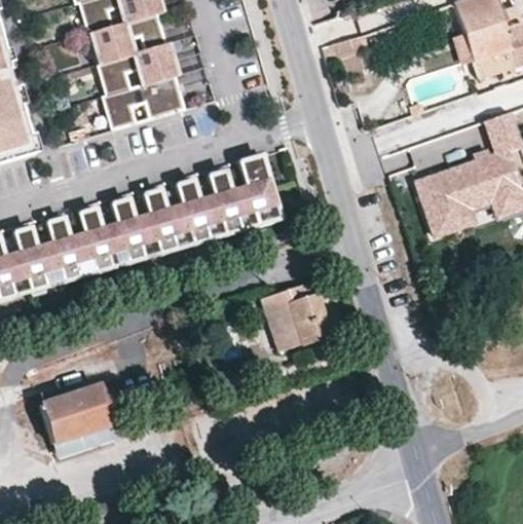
[(76,0),(112,126),(186,106),(159,12),(167,10),(164,0),(76,0)]
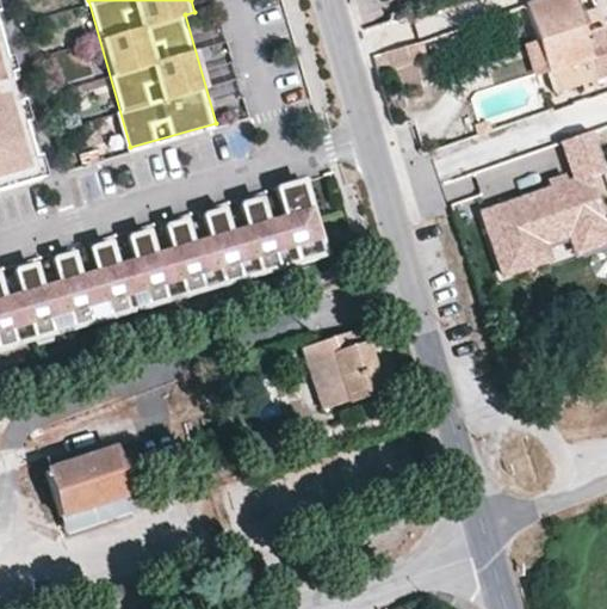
[(540,0),(528,4),(540,40),(551,71),(557,92),(604,77),(601,67),(606,66),(606,28),(606,17),(602,6),(582,12),(577,0),(540,0)]
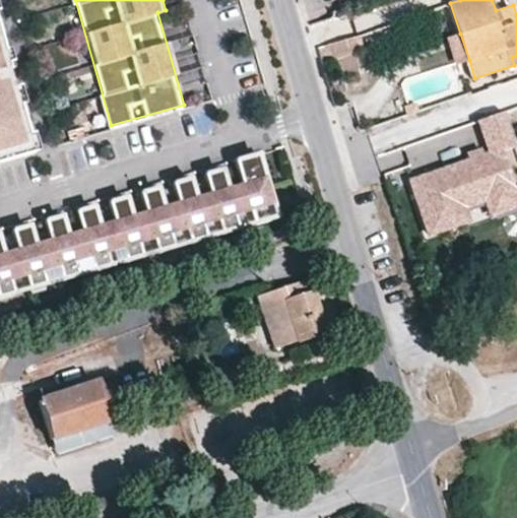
[(0,19),(0,153),(33,143),(0,19)]
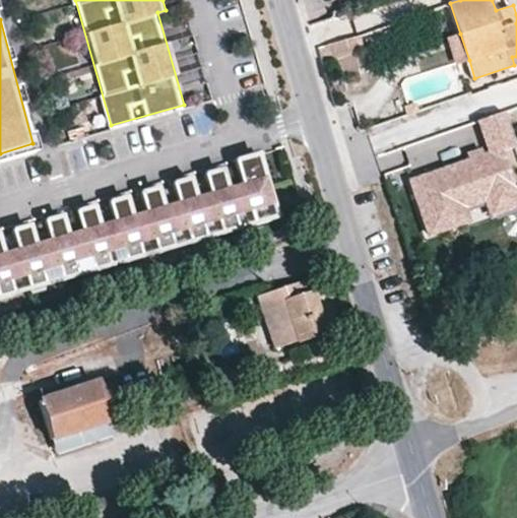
[(317,34),(331,29),(328,19),(314,24),(317,34)]
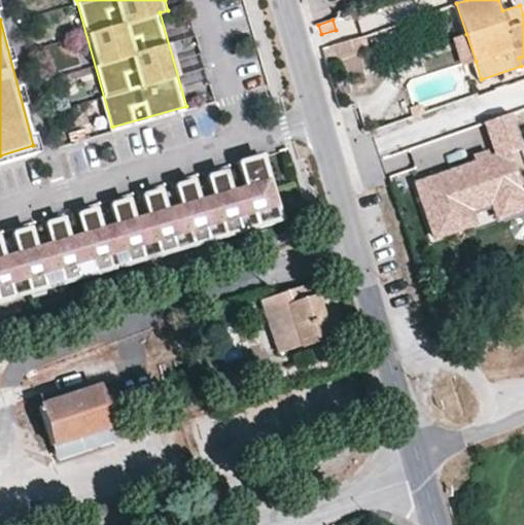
[(369,51),(360,23),(336,30),(321,34),(329,63),(369,51)]
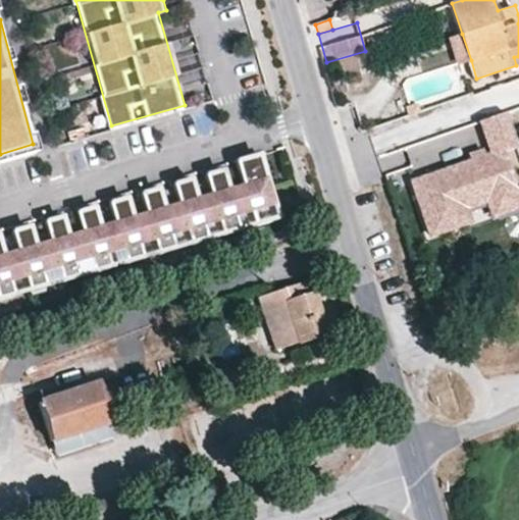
[(462,34),(450,38),(459,64),(471,60),(462,34)]
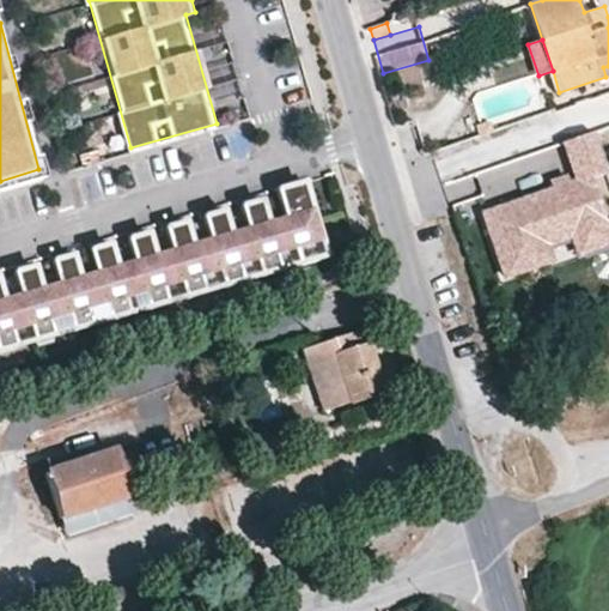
[(214,83),(223,115),(245,109),(237,77),(214,83)]
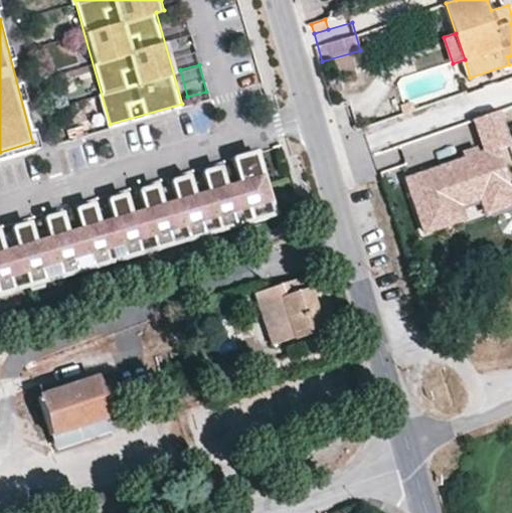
[(413,100),(404,102),(408,111),(416,108),(413,100)]
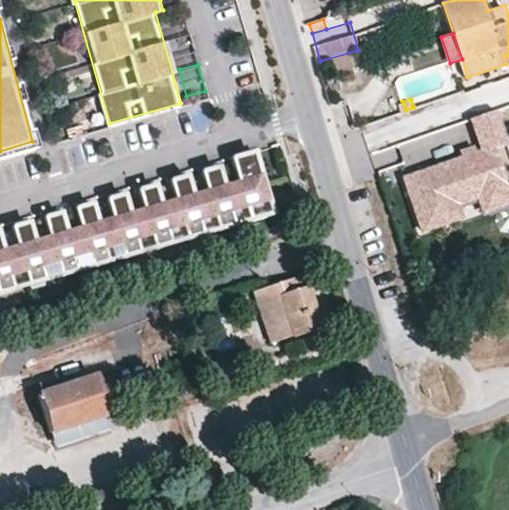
[(508,138),(498,110),(474,118),(484,150),(478,153),(464,157),(406,177),(424,231),(456,220),(449,200),(485,187),(487,195),(508,188),(508,182),(496,149),(508,145),(508,138)]
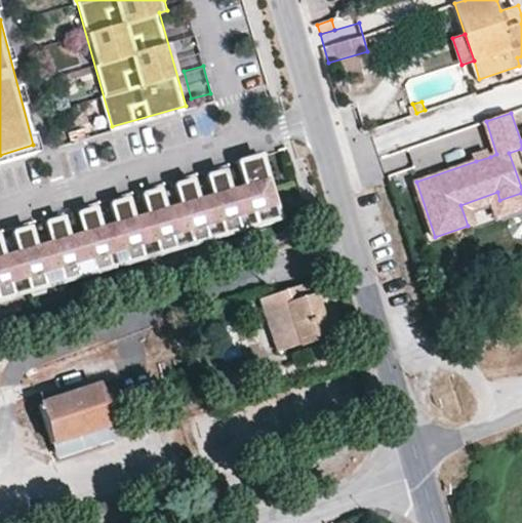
[(0,302),(286,219),(266,148),(236,157),(241,174),(234,176),(230,162),(206,168),(211,188),(197,192),(193,176),(176,180),(181,195),(165,199),(161,183),(144,188),(149,205),(130,210),(127,199),(116,202),(120,216),(102,222),(95,200),(76,206),(82,228),(67,232),(63,217),(47,223),(51,236),(31,242),(27,228),(17,231),(23,249),(4,254),(0,241),(0,302)]
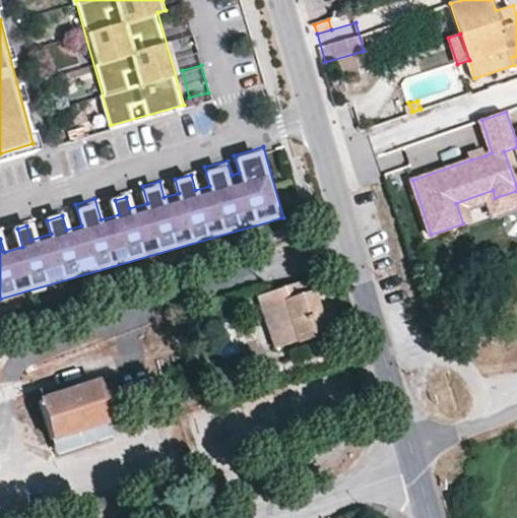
[(468,152),(471,159),(486,155),(482,148),(468,152)]
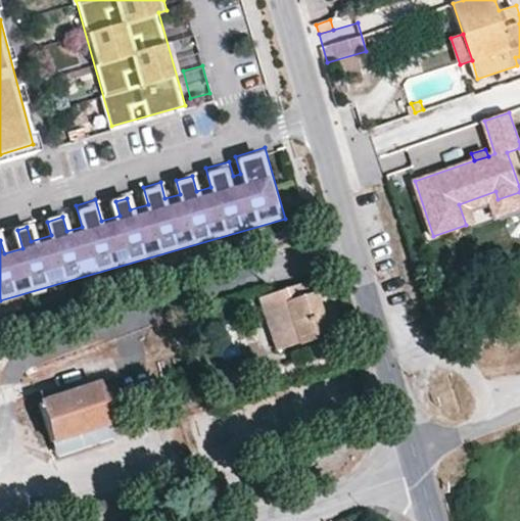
[(519,192),(498,199),(495,191),(459,204),(466,225),(474,223),(469,208),(491,200),(498,217),(519,207),(519,192)]
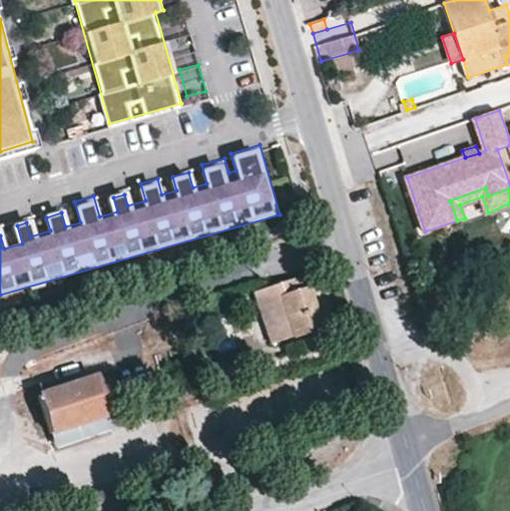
[(310,290),(305,274),(252,290),(269,339),(317,323),(306,291),(310,290)]
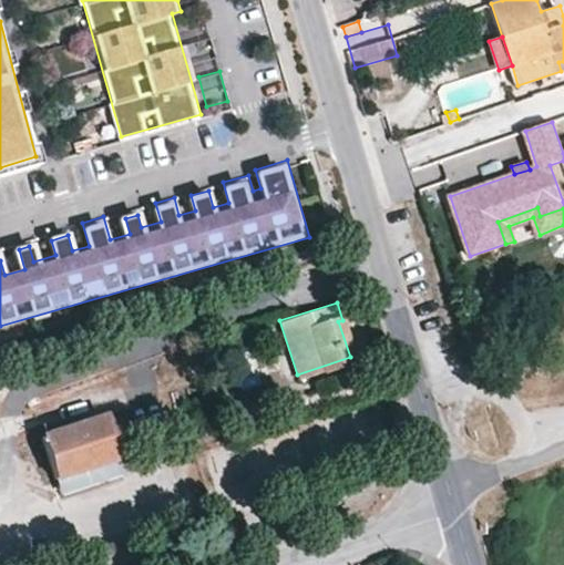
[(123,456),(109,411),(45,432),(60,476),(123,456)]
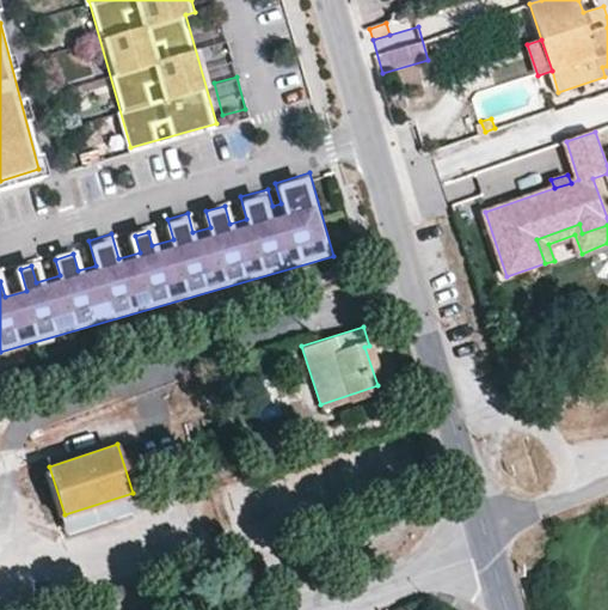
[(139,507),(133,493),(65,514),(71,529),(139,507)]
